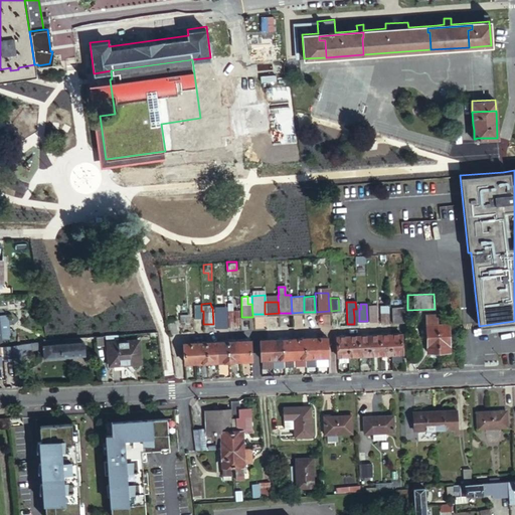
[(227,327),(227,306),(214,306),(214,327),(227,327)]
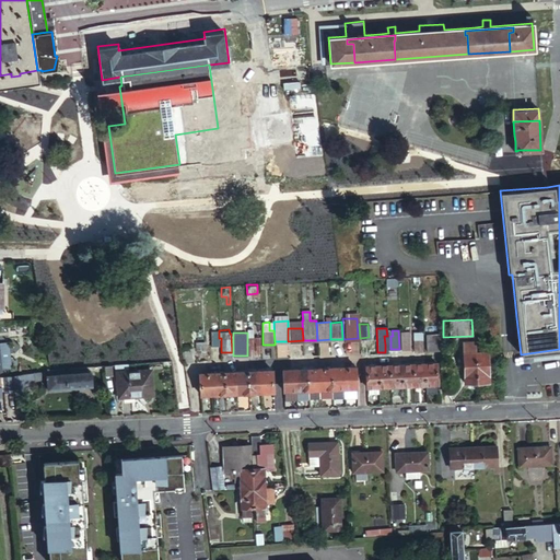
[(426,351),(440,351),(439,335),(424,335),(426,351)]
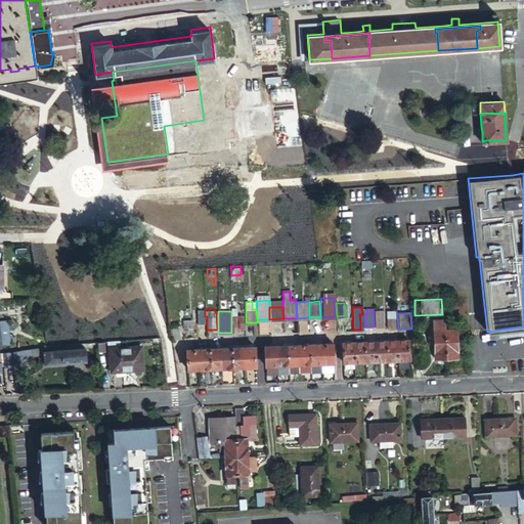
[(236,314),(232,314),(232,331),(242,331),(242,314),(236,314)]
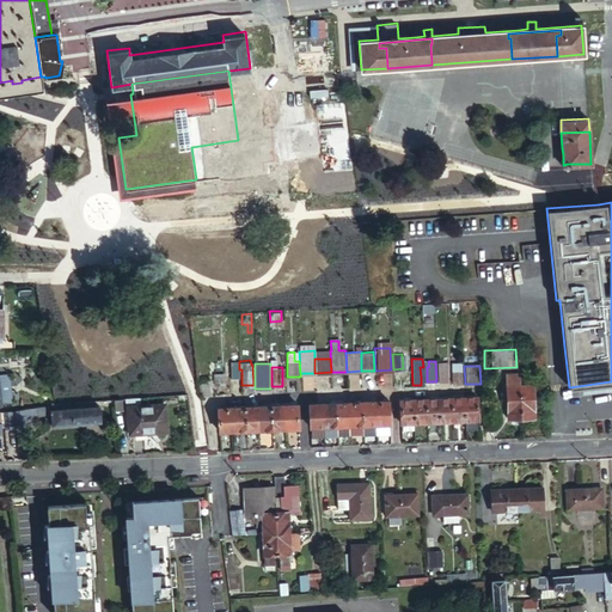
[(519,384),(519,372),(505,373),(505,374),(503,375),(503,381),(506,383),(506,393),(505,395),(505,398),(506,399),(507,416),(520,416),(519,384)]
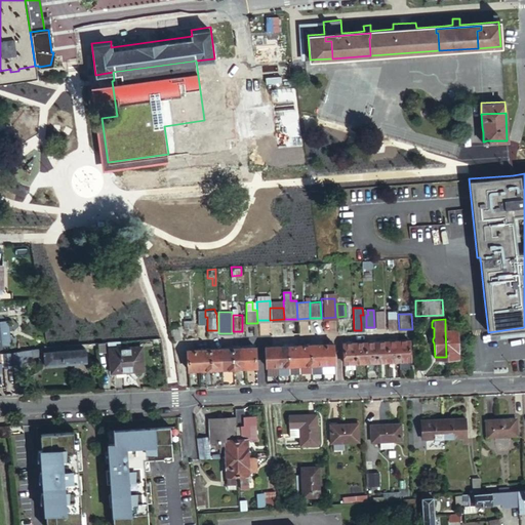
[(168,326),(169,336),(170,336),(170,339),(178,338),(176,324),(168,326)]
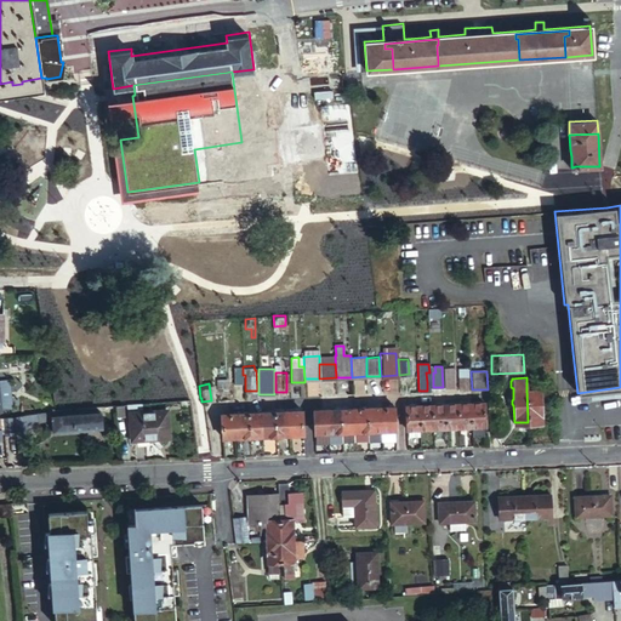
[(540,389),(527,389),(528,422),(541,422),(540,389)]
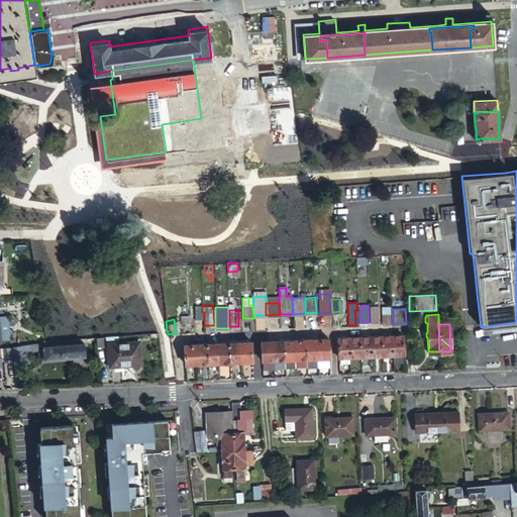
[(391,335),(392,354),(403,354),(402,334),(391,335)]
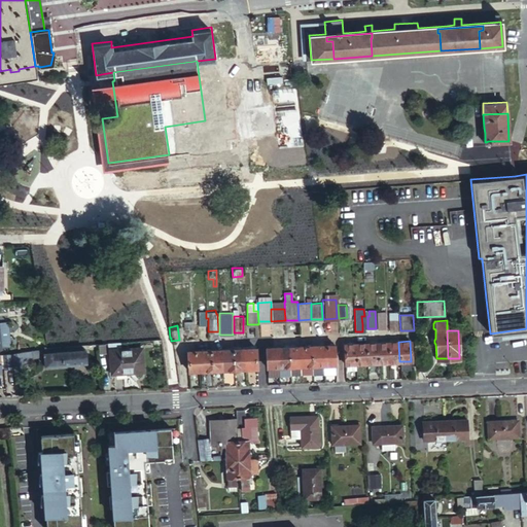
[(377,343),(378,362),(388,361),(387,342),(377,343)]
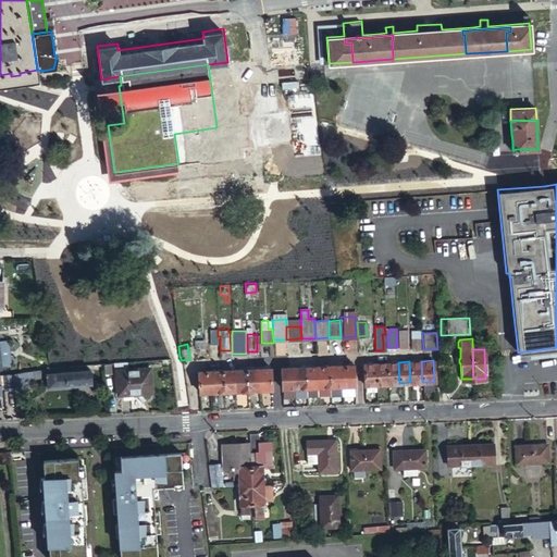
[(409,361),(410,382),(422,382),(421,361),(409,361)]
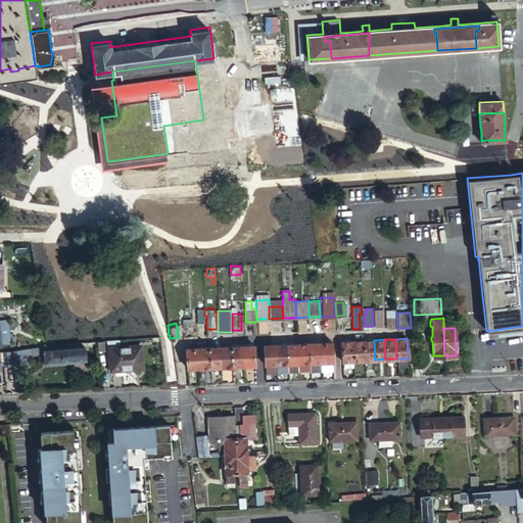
[(331,340),(320,341),(321,362),(321,370),(331,370),(330,361),(331,361),(331,340)]
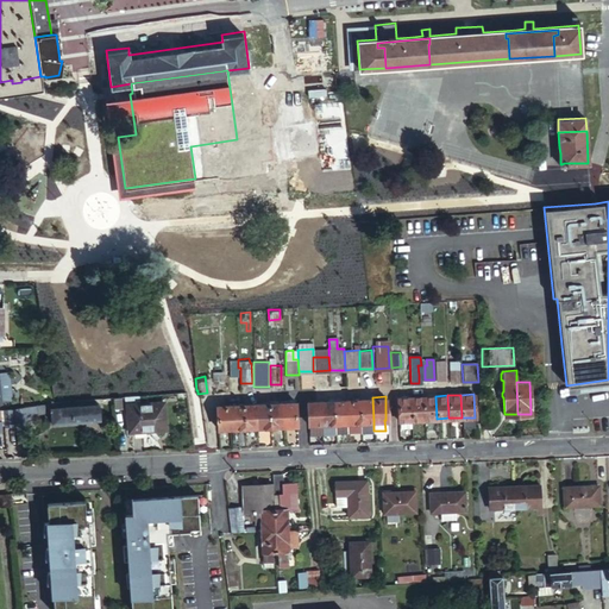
[(409,419),(410,419),(409,396),(396,397),(397,420),(399,420),(399,426),(409,426),(409,419)]
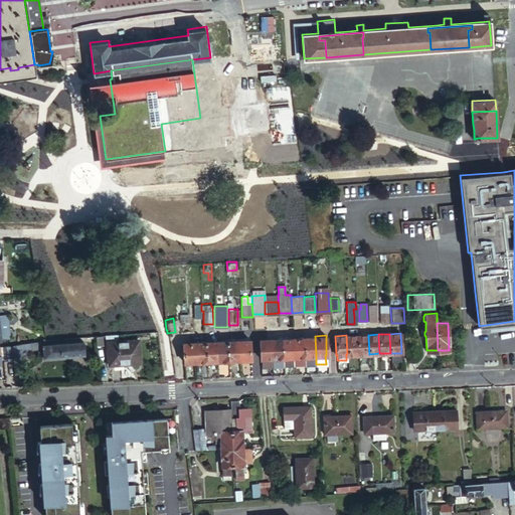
[(346,335),(347,354),(358,354),(357,335),(346,335)]
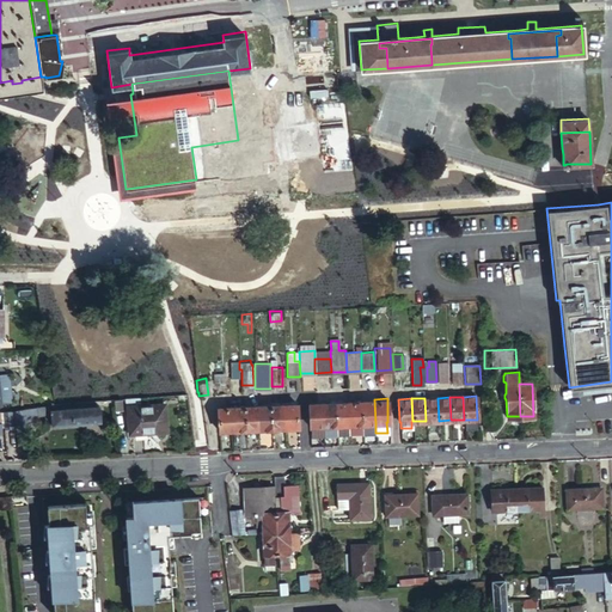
[(424,398),(426,421),(439,421),(438,398),(424,398)]
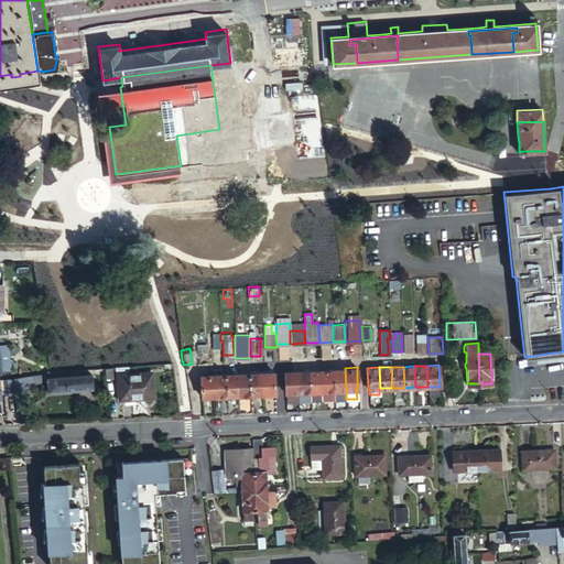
[(346,390),(345,368),(333,369),(334,390),(334,398),(334,399),(346,399),(346,390)]
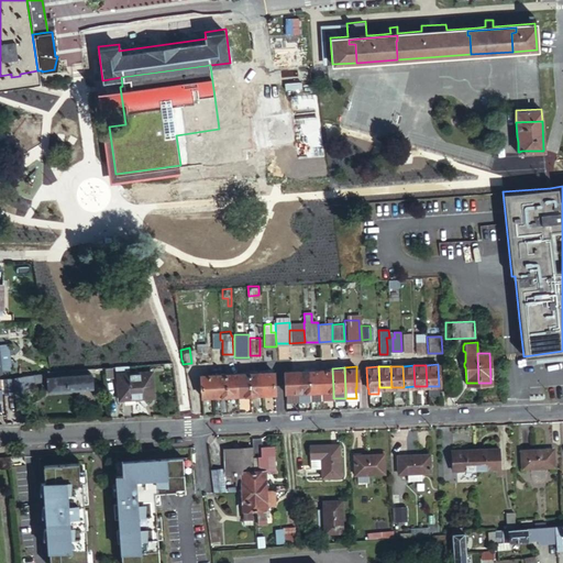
[(296,370),(296,390),(309,390),(309,368),(296,370)]
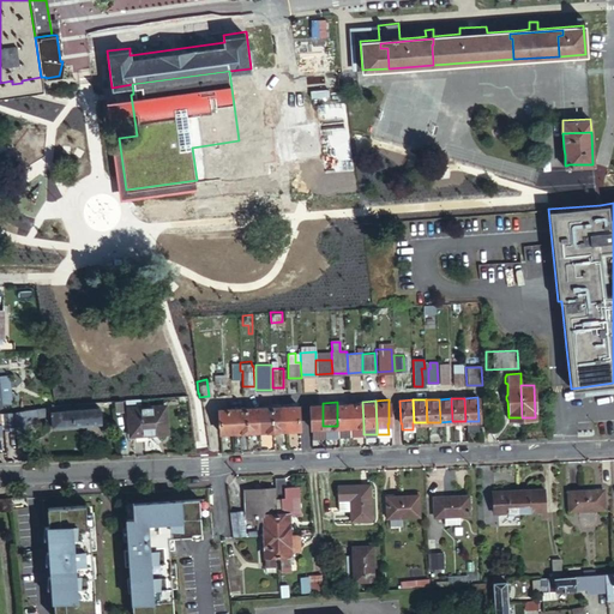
[(337,402),(337,426),(337,435),(350,434),(350,425),(349,402),(337,402)]
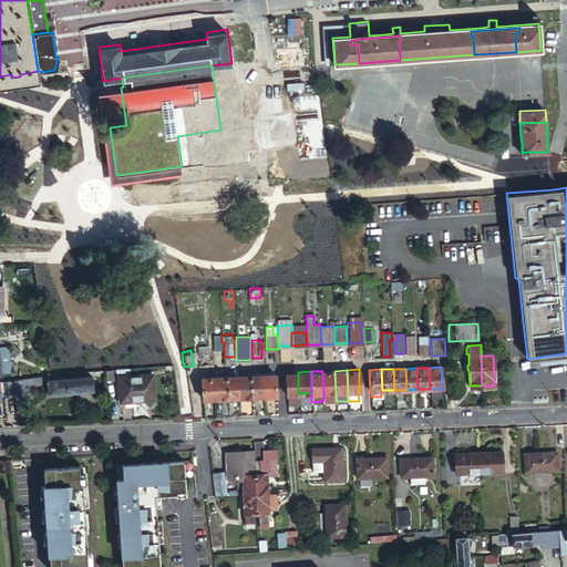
[(336,392),(334,371),(322,371),(323,392),(336,392)]
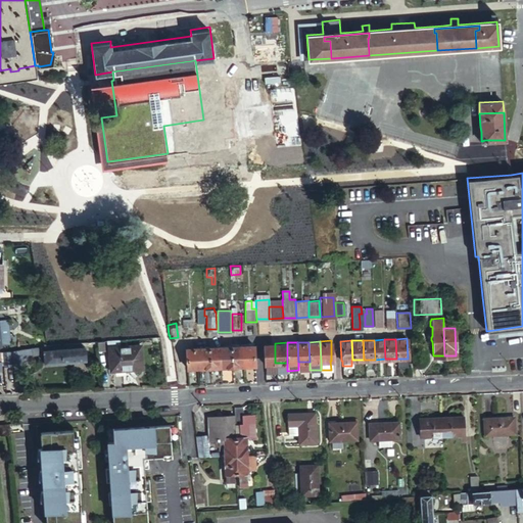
[(43,345),(44,344),(40,344),(41,347),(44,347),(44,352),(45,362),(84,359),(83,345),(80,345),(76,345),(76,343),(43,345)]
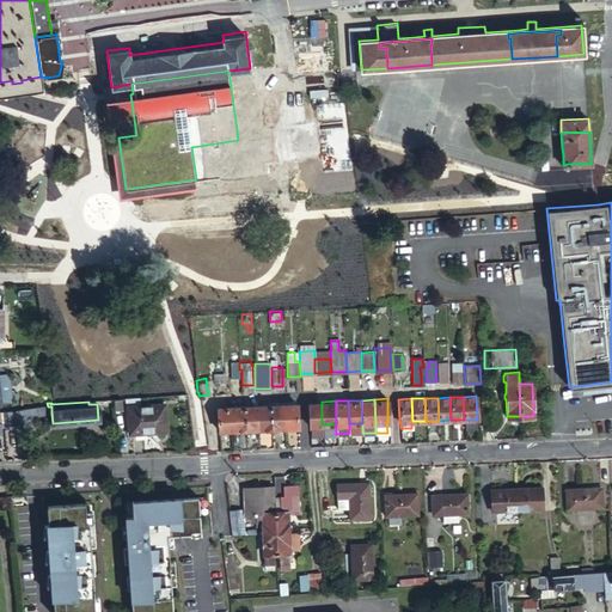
[(283,403),(285,426),(297,426),(297,402),(283,403)]
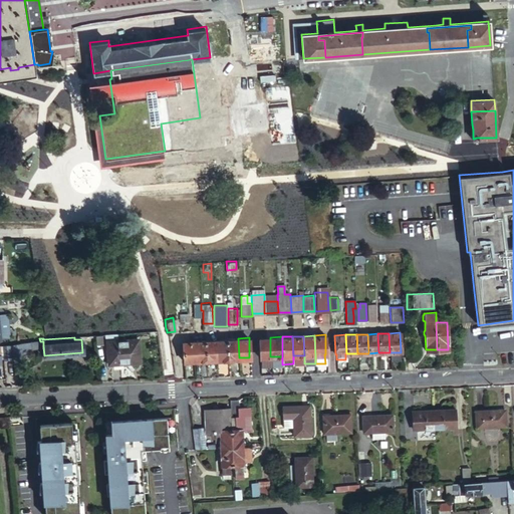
[(271,364),(270,356),(270,337),(258,337),(259,356),(259,357),(260,365),(271,364)]
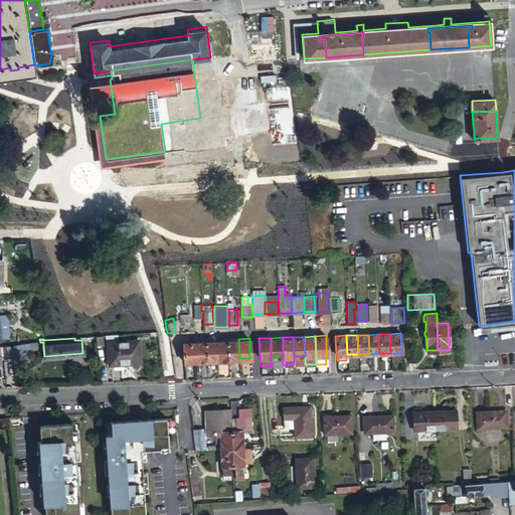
[(37,339),(29,340),(3,343),(5,360),(13,359),(14,362),(32,360),(31,348),(38,348),(37,339)]
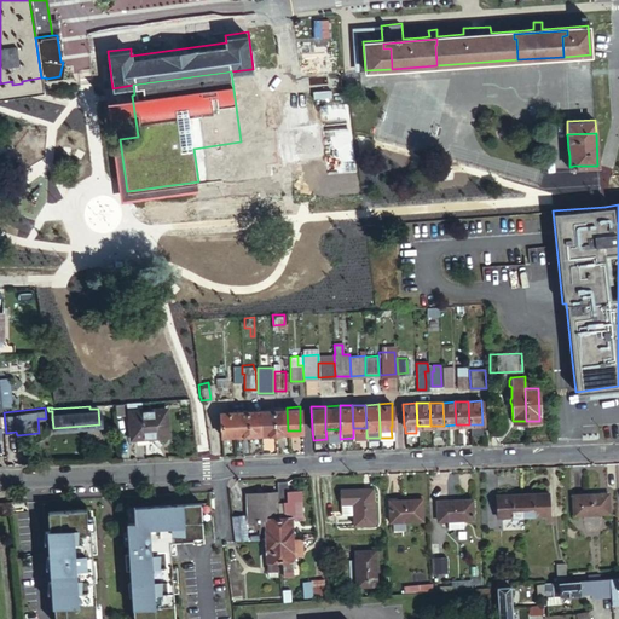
[(260,409),(261,432),(275,431),(273,408),(260,409)]
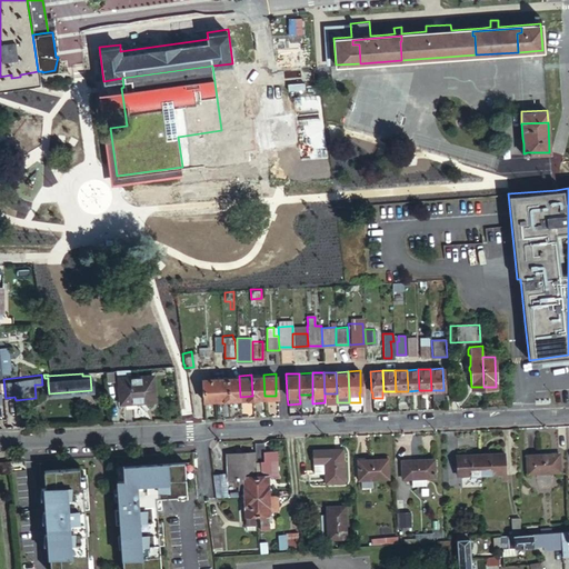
[(251,375),(252,396),(265,396),(263,375),(251,375)]
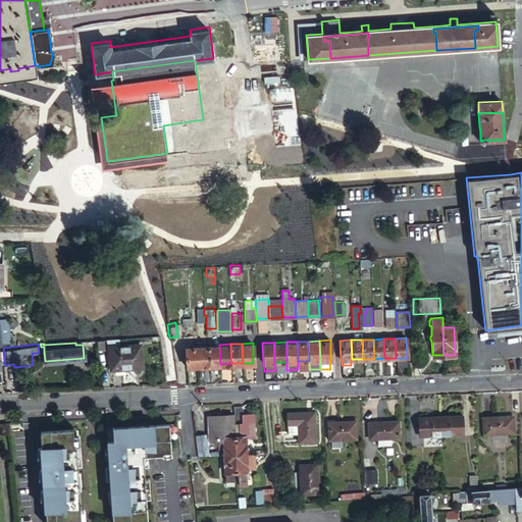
[(110,348),(111,369),(141,366),(139,345),(110,348)]
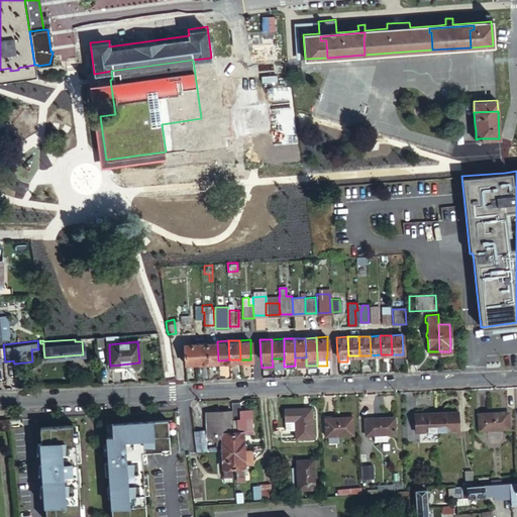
[(195,342),(196,362),(207,362),(206,341),(195,342)]
